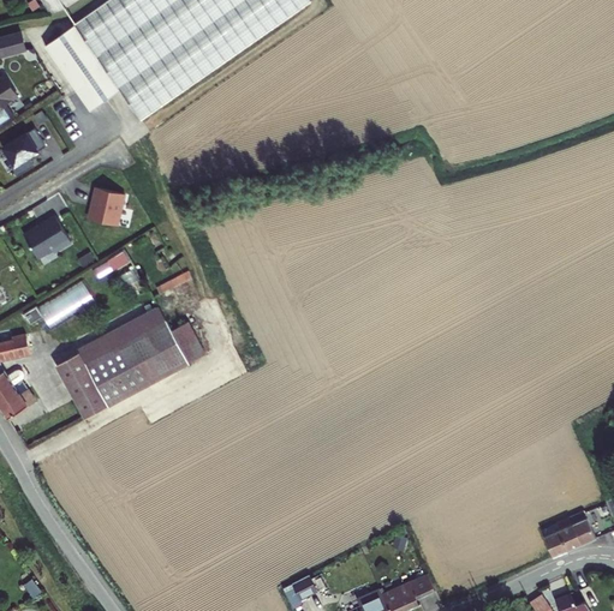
[(37,0),(42,5),(47,1),(48,3),(52,0),(54,4),(52,6),(52,7),(46,11),(48,15),(69,7),(77,0),(37,0)]
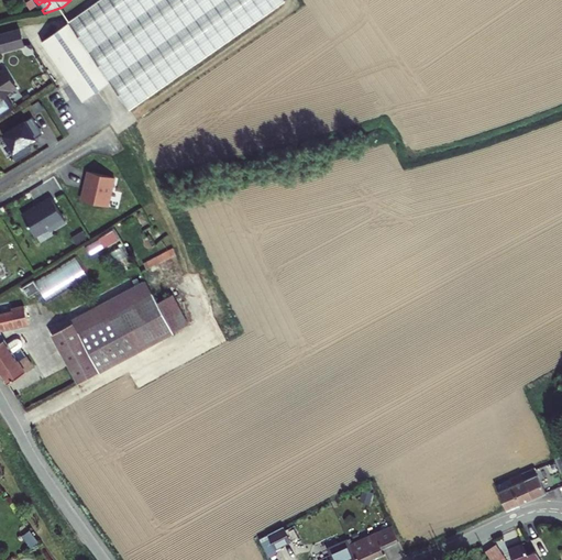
[(43,1),(39,4),(42,10),(47,7),(47,6),(50,3),(47,0),(44,2),(43,1)]
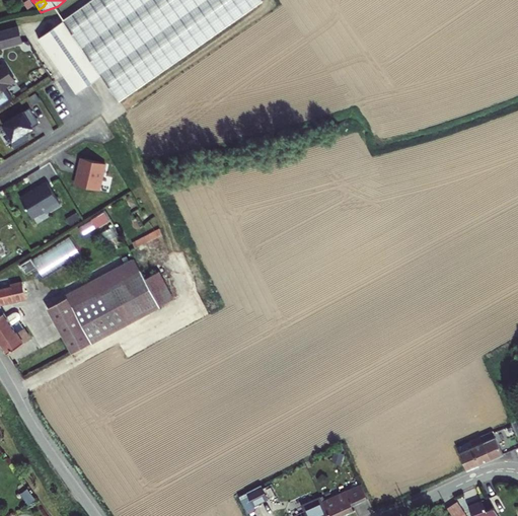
[(257,0),(91,0),(62,21),(62,22),(37,40),(75,94),(100,77),(118,102),(261,3),(257,0)]
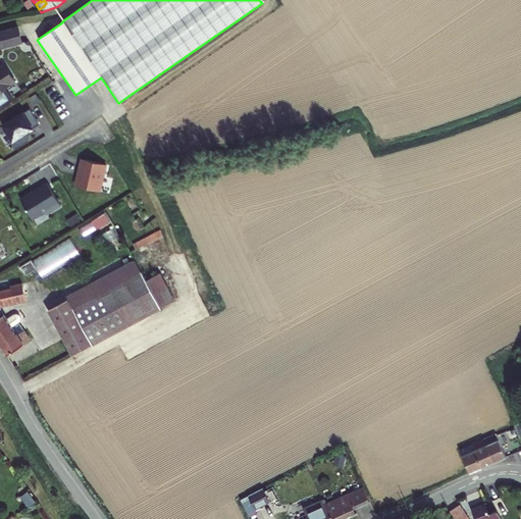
[(16,28),(0,32),(0,48),(20,43),(16,28)]
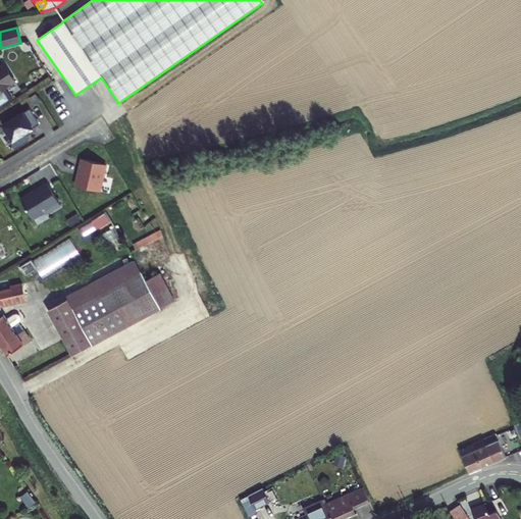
[(0,108),(11,102),(3,90),(13,83),(2,66),(0,67),(0,108)]
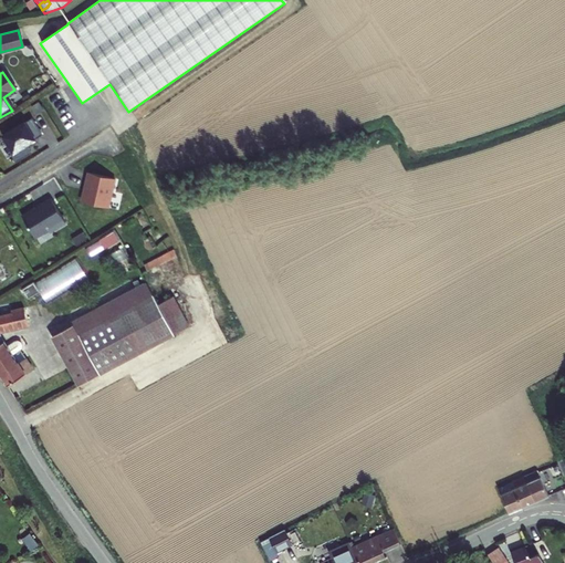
[(31,120),(2,137),(11,154),(9,155),(13,164),(30,155),(27,148),(34,144),(33,142),(41,136),(31,120)]
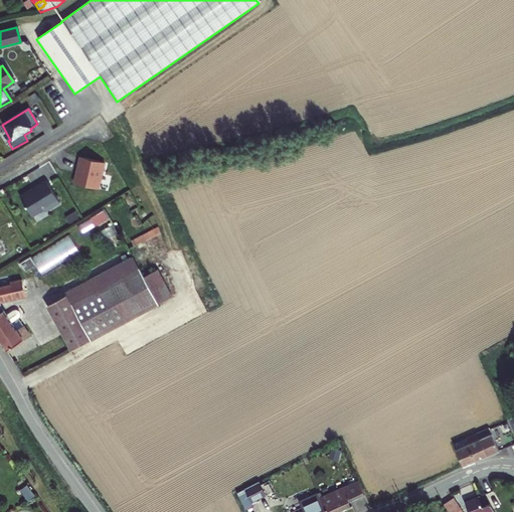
[(103,162),(78,157),(76,166),(78,167),(77,173),(76,173),(73,183),(97,189),(103,162)]
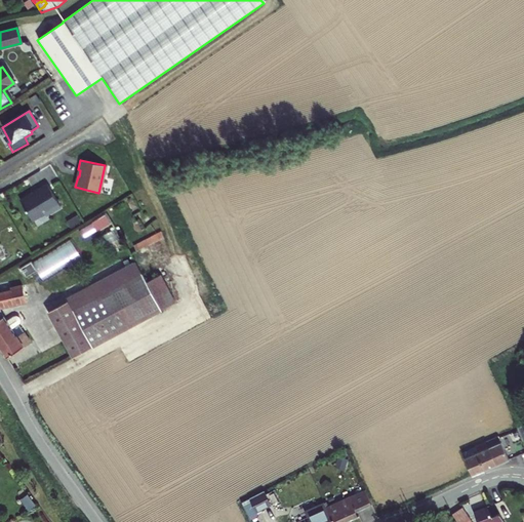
[(29,196),(19,202),(31,221),(43,213),(44,215),(59,207),(46,184),(34,192),(35,193),(29,196)]
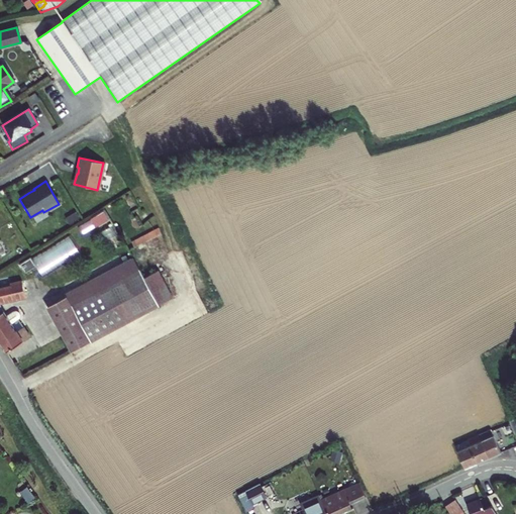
[(105,214),(92,220),(97,229),(110,223),(105,214)]
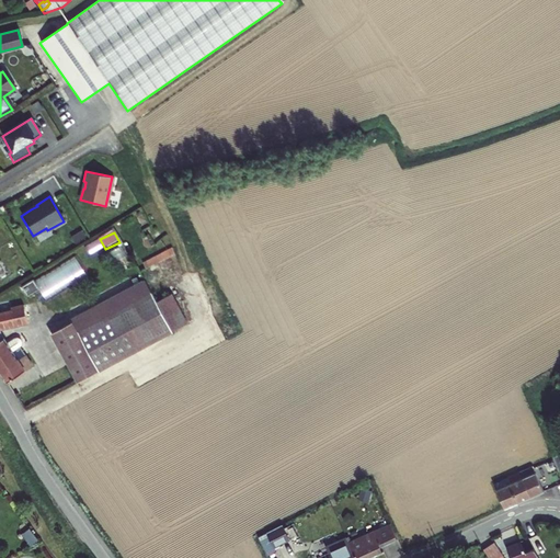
[(92,254),(103,248),(100,242),(89,249),(92,254)]
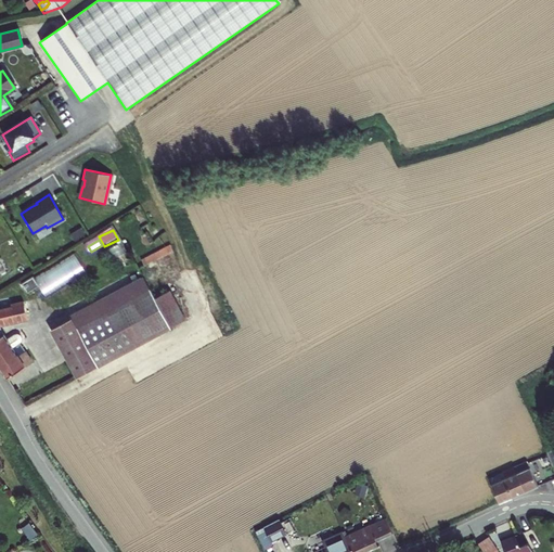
[(71,321),(76,330),(149,289),(141,276),(68,317),(71,321)]
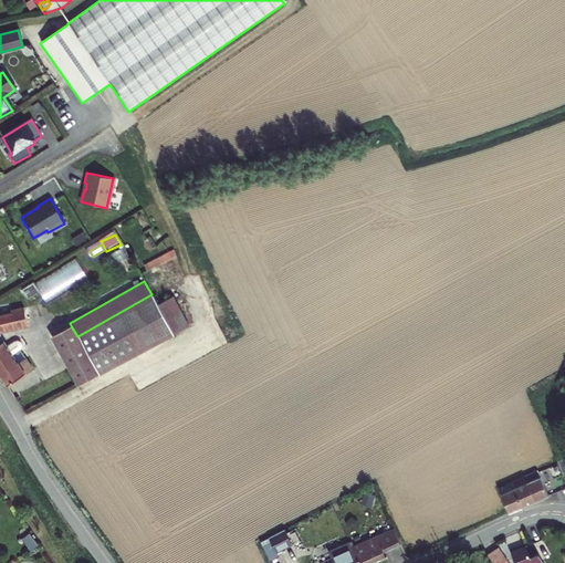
[(79,386),(173,334),(152,294),(77,336),(72,327),(52,339),(79,386)]
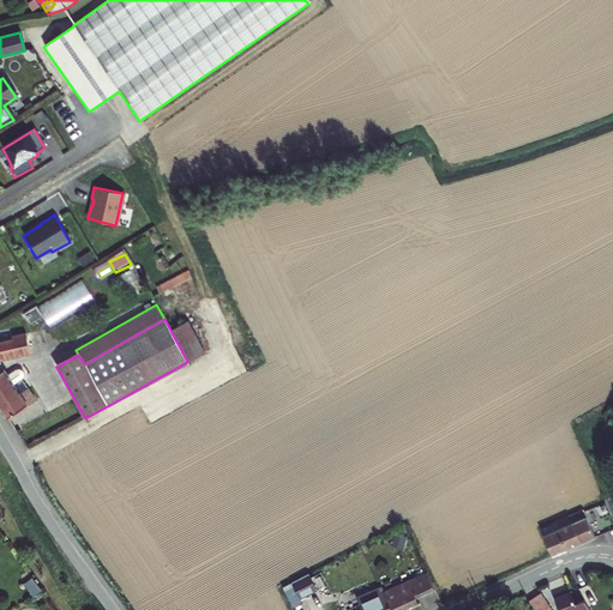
[(0,409),(7,420),(35,400),(28,390),(26,391),(17,376),(12,375),(7,379),(2,372),(0,366),(0,361),(29,354),(24,336),(11,339),(12,342),(0,344),(0,409)]
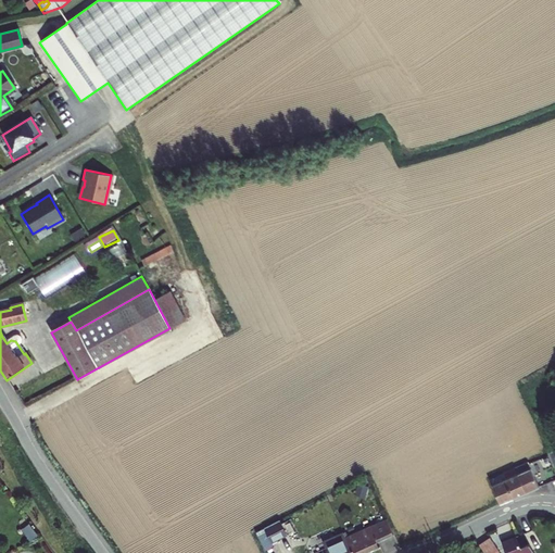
[(539,490),(529,466),(502,477),(513,501),(539,490)]
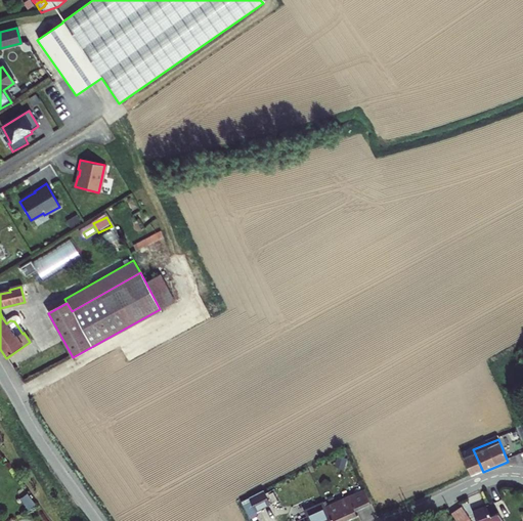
[(483,472),(473,449),(460,456),(471,477),(483,472)]
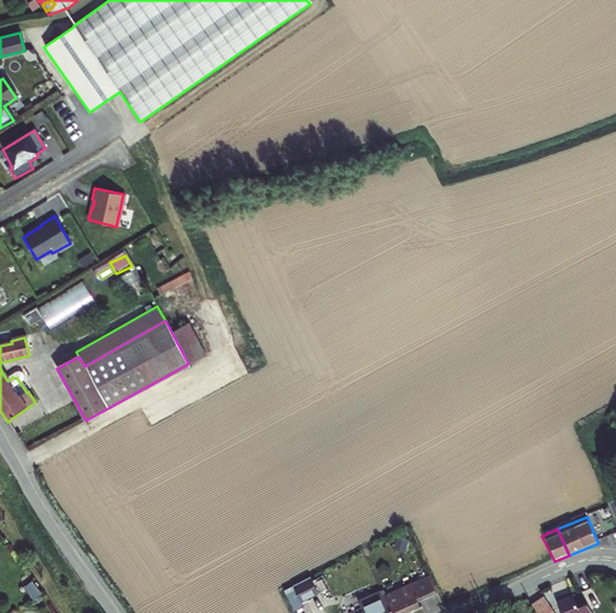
[(418,605),(436,596),(428,576),(382,597),(388,608),(389,612),(417,612),(421,611),(418,605)]
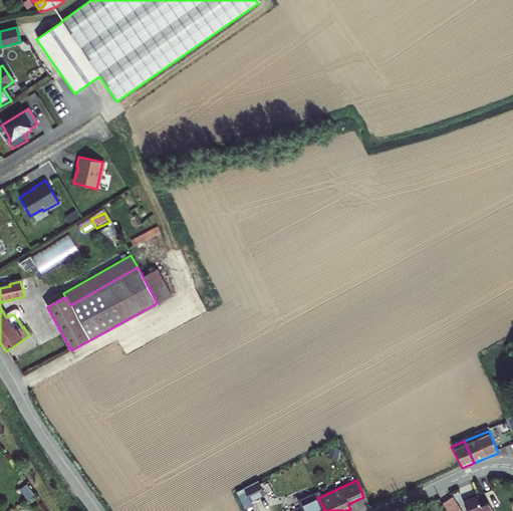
[(265,497),(258,484),(236,495),(243,510),(249,510),(253,508),(251,505),(265,497)]
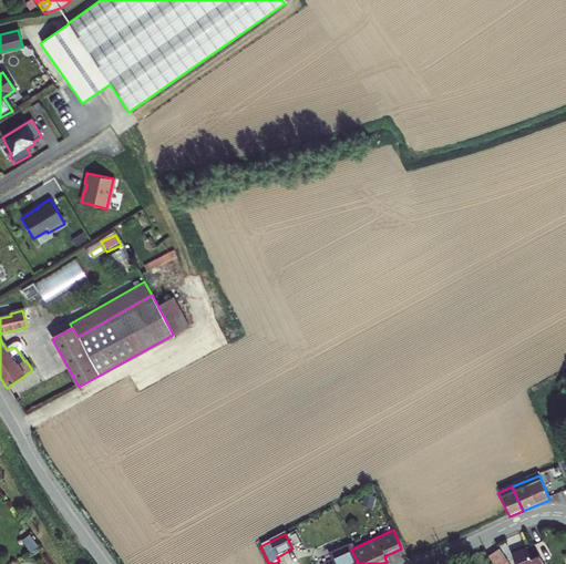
[(329,556),(330,560),(351,550),(350,547),(329,556)]
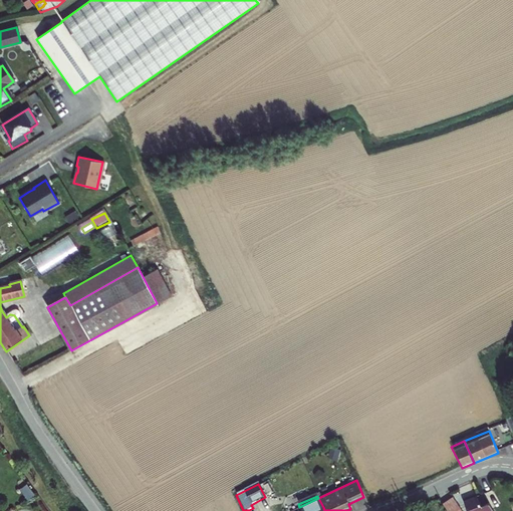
[(324,510),(323,507),(318,498),(299,507),(301,510),(324,510)]
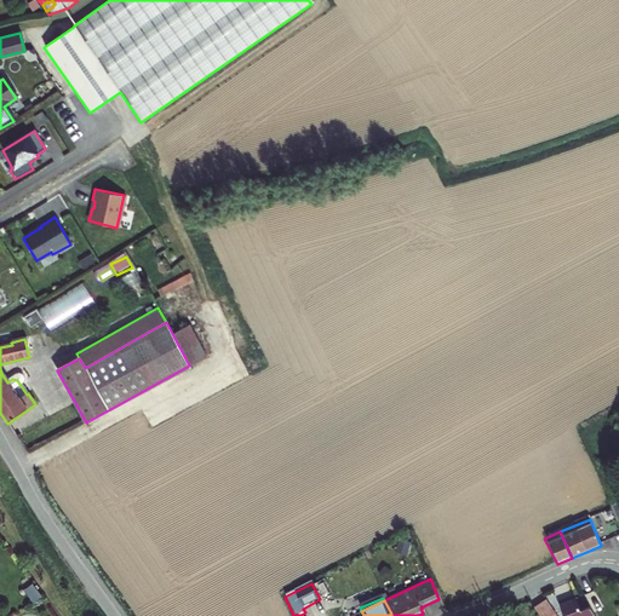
[(555,615),(545,602),(533,609),(538,615),(555,615)]
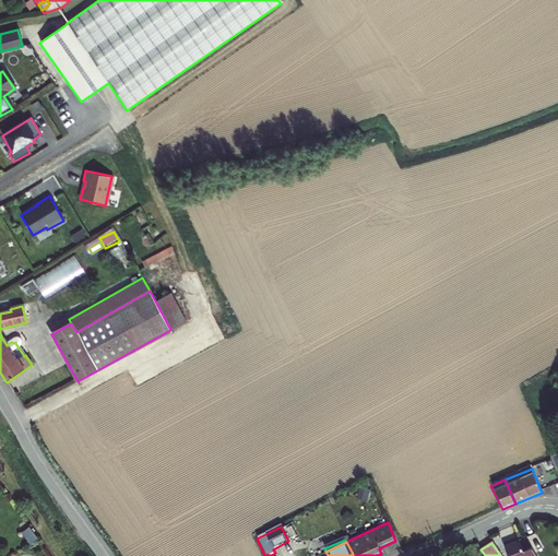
[(518,544),(503,548),(507,555),(533,555),(531,551),(523,554),(518,544)]
